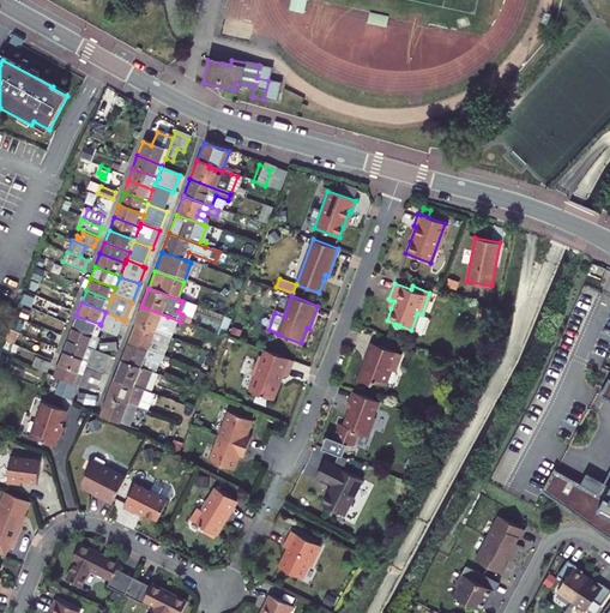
[(157,320),(165,324),(168,317),(142,306),(134,324),(153,331),(157,320)]
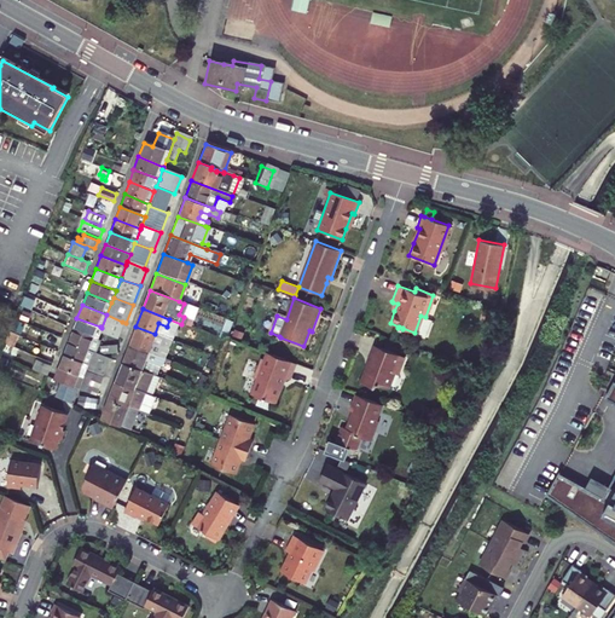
[(122,322),(106,315),(102,328),(99,334),(115,340),(122,322)]
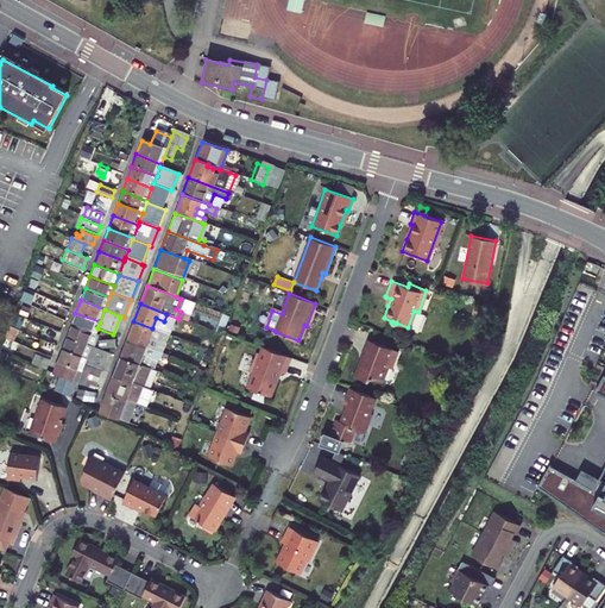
[(99,321),(75,313),(70,326),(93,334),(99,321)]
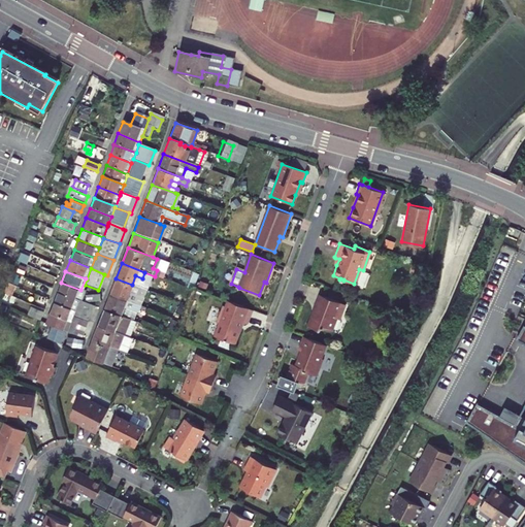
[(17,274),(12,272),(8,283),(12,285),(17,274)]
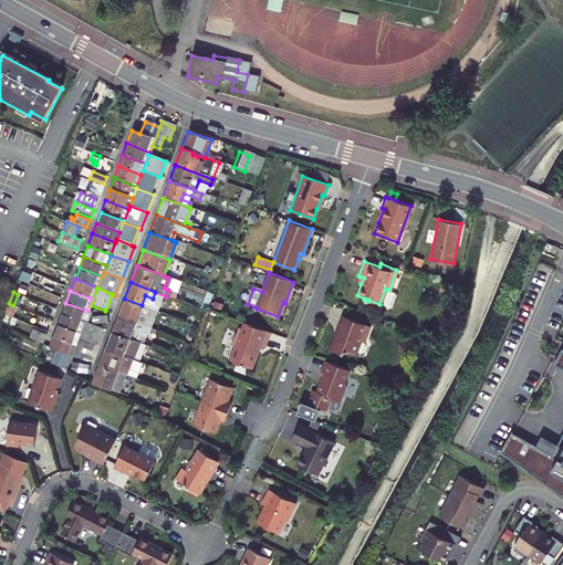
[(148,309),(153,299),(145,295),(142,305),(148,309)]
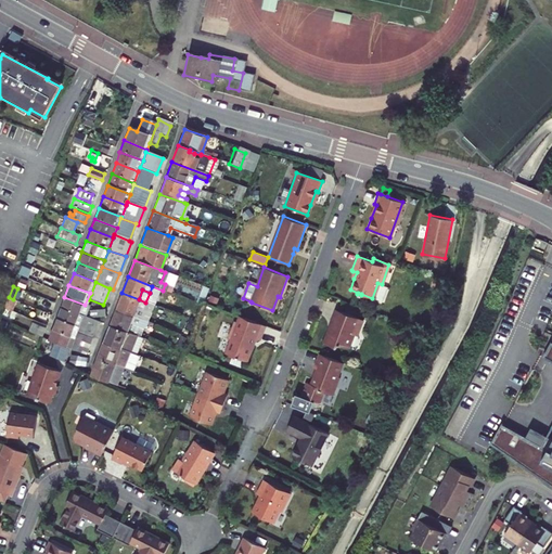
[(122,293),(115,310),(139,320),(146,303),(145,303),(139,299),(122,293)]
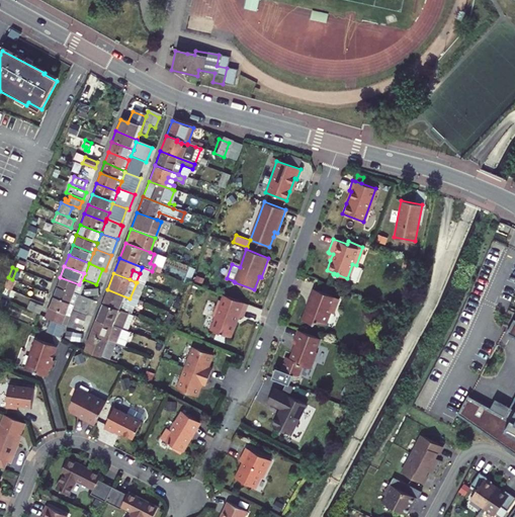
[(12,279),(8,277),(5,284),(4,287),(8,289),(12,279)]
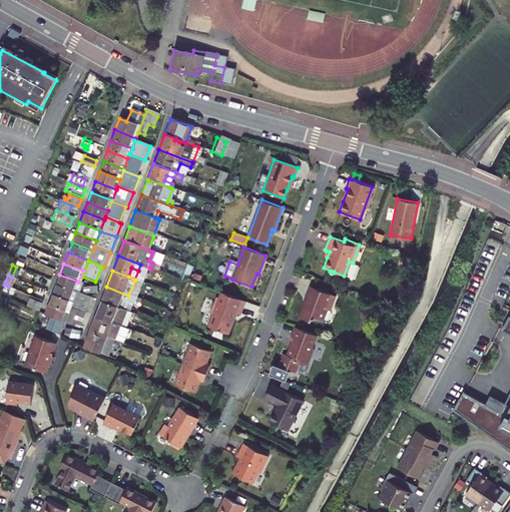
[(78,282),(59,275),(56,285),(76,293),(77,292),(80,283),(78,282)]
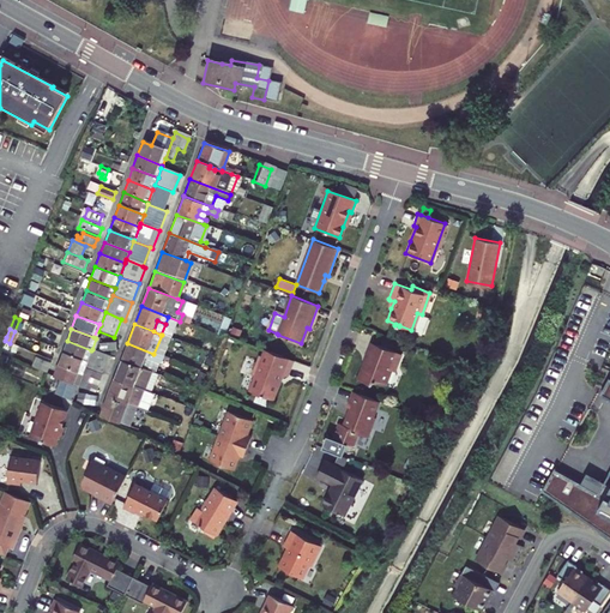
[(67,341),(62,353),(86,362),(91,350),(67,341)]
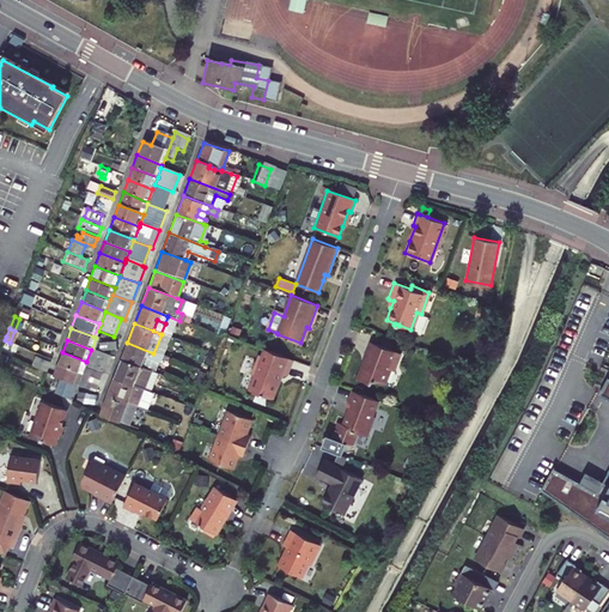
[(550,468),(539,491),(608,540),(608,340),(608,343),(608,394),(607,400),(608,401),(608,484),(607,489),(600,484),(595,495),(577,484),(552,470),(550,468)]
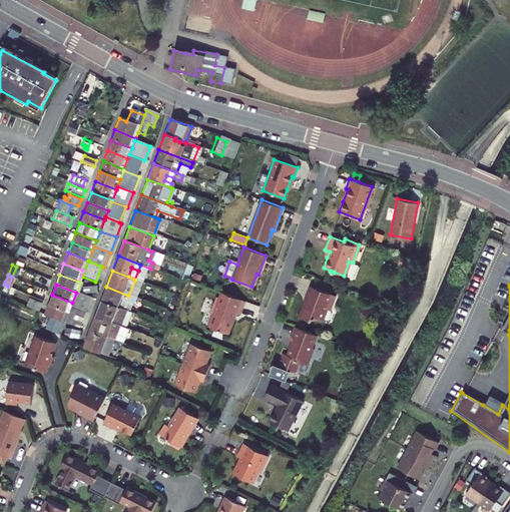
[(106,287),(100,301),(128,313),(133,301),(137,303),(138,300),(128,296),(106,287)]
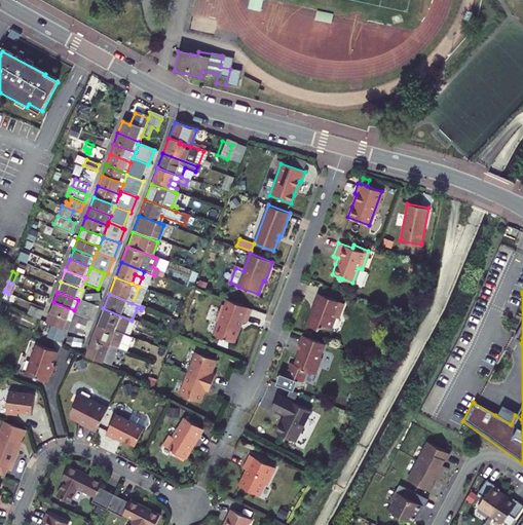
[(339,315),(343,304),(319,295),(314,305),(315,305),(313,311),(311,310),(306,323),(320,328),(321,325),(331,329),(336,316),(339,315)]
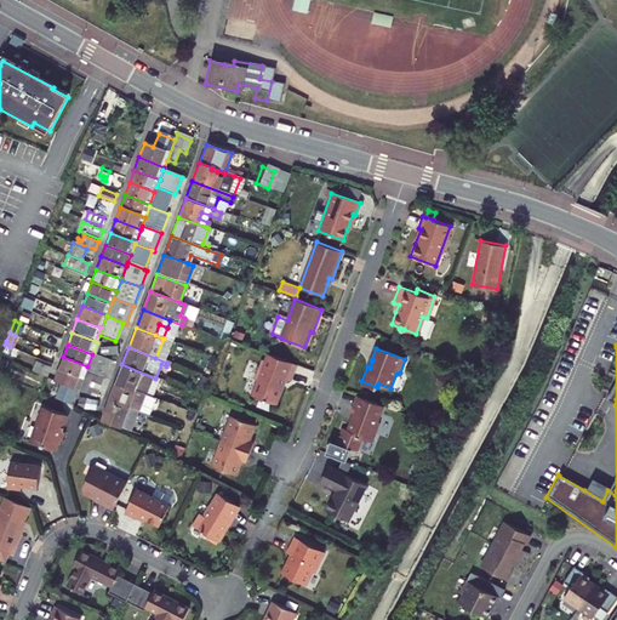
[(93,353),(92,354),(87,367),(86,373),(102,379),(109,359),(102,357),(96,354),(93,353)]
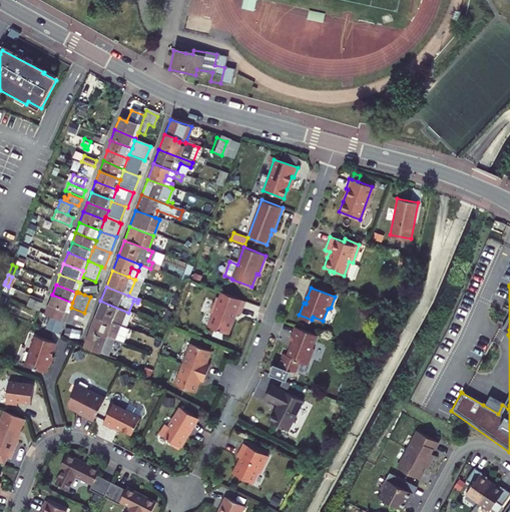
[(246,302),(223,294),(221,299),(219,298),(212,315),(215,315),(210,328),(229,335),(237,313),(241,315),(246,302)]
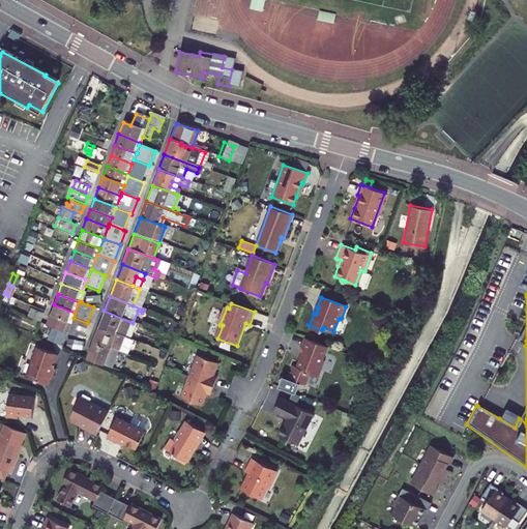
[(54,304),(50,315),(71,323),(74,318),(75,313),(54,304)]
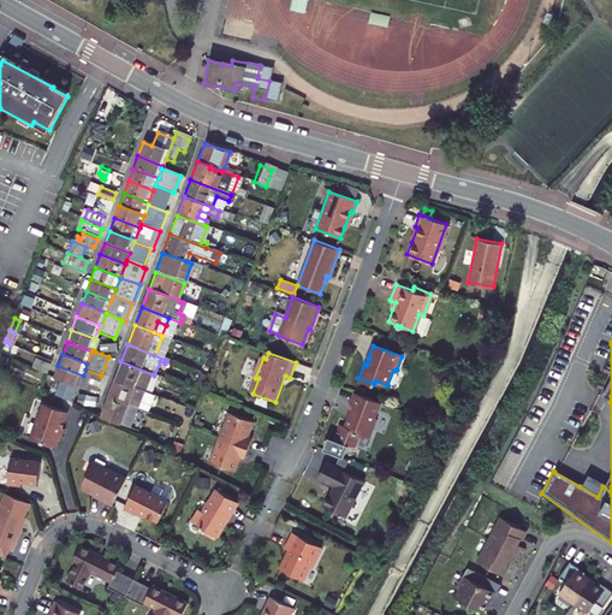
[(37,358),(34,367),(48,373),(52,364),(37,358)]
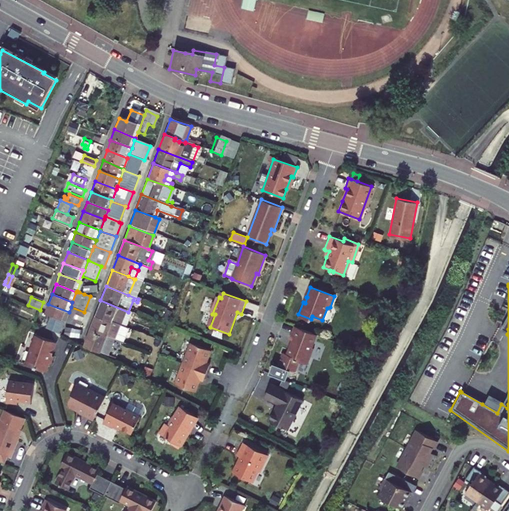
[(100,300),(94,316),(127,329),(128,325),(127,325),(130,316),(132,317),(133,313),(128,312),(100,300)]
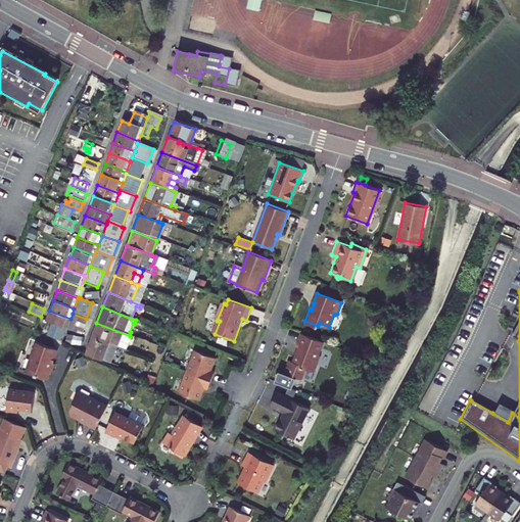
[(71,319),(49,311),(45,321),(66,329),(71,319)]
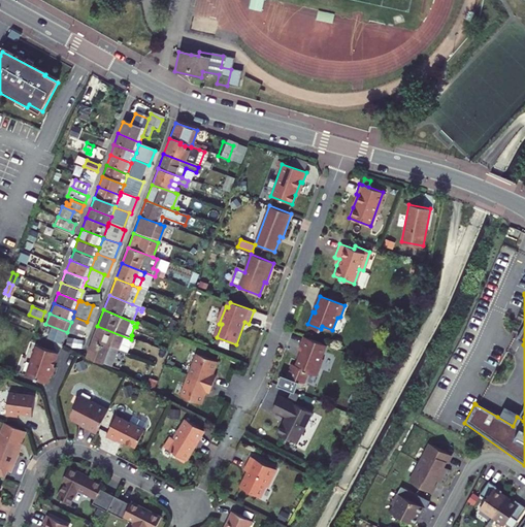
[(71,322),(67,332),(81,338),(88,322),(87,322),(73,317),(71,322)]
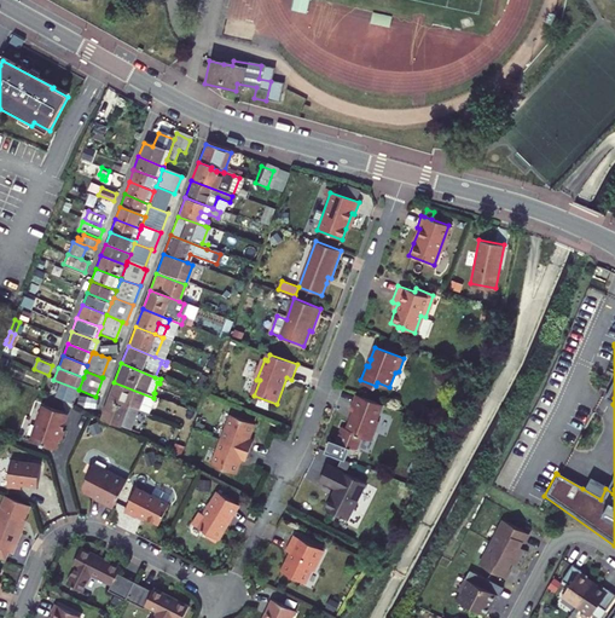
[(47,379),(35,374),(33,381),(44,386),(47,379)]
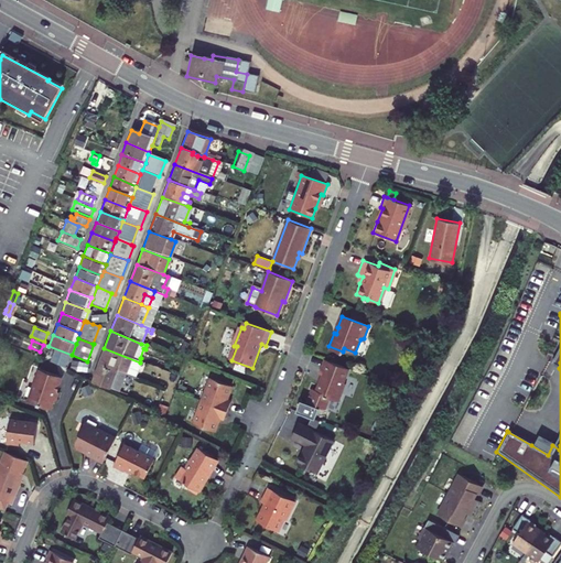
[(72,355),(49,346),(44,358),(57,364),(56,367),(64,370),(65,371),(72,355)]
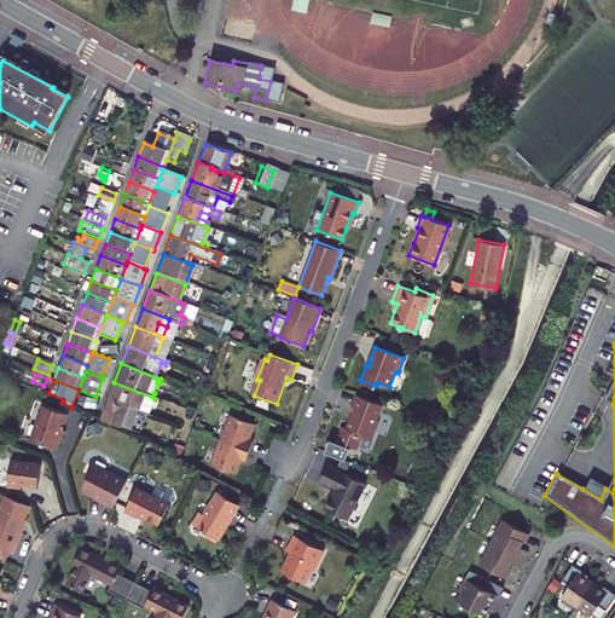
[(114,382),(108,400),(137,413),(146,416),(154,398),(114,382)]
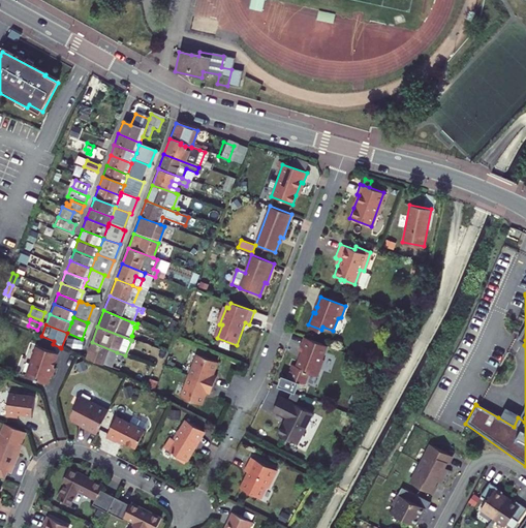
[(524,345),(525,340),(525,329),(524,328),(517,342),(524,345)]
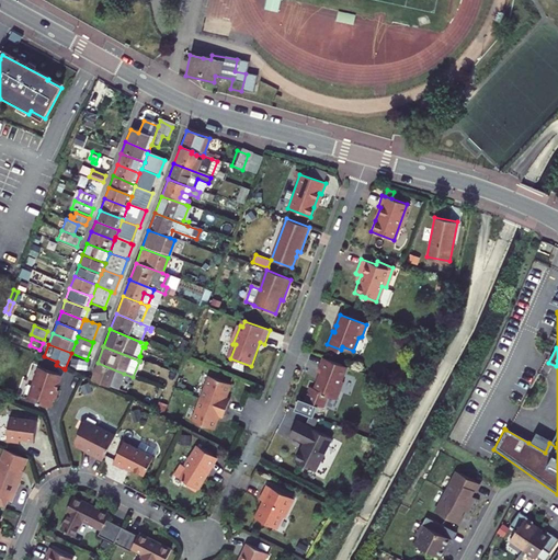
[(320,379),(316,391),(310,389),(306,402),(325,410),(329,397),(338,400),(344,381),(342,380),(348,367),(322,357),(317,372),(322,374),(323,374),(321,380),(320,379)]
